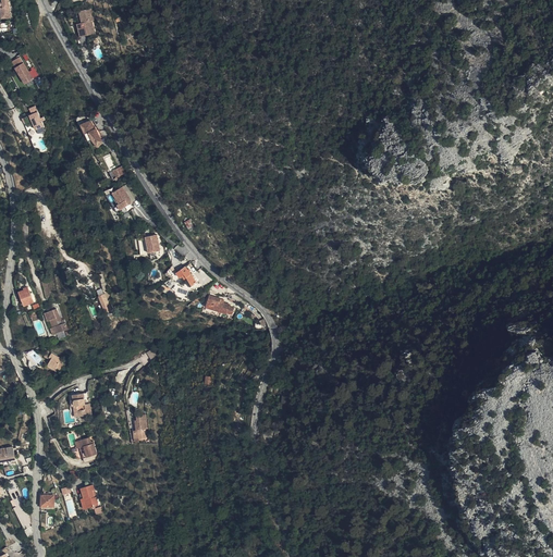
[(1,0),(2,1),(0,2),(0,5),(1,4),(2,7),(0,8),(1,14),(10,13),(9,3),(8,0),(1,0)]
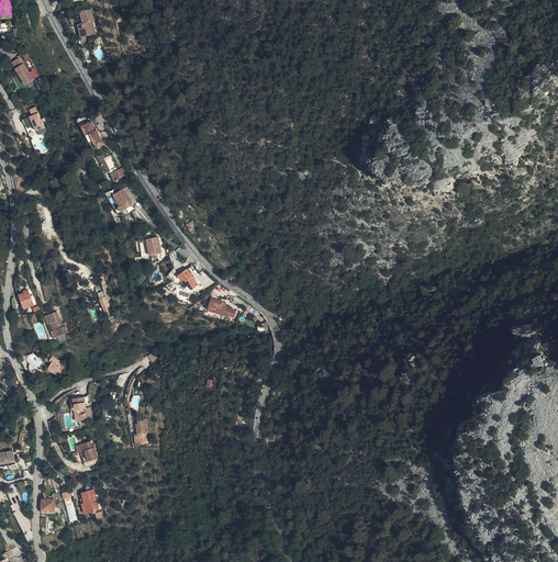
[(81,34),(93,32),(92,23),(93,22),(91,9),(79,12),(82,24),(79,24),(81,34)]
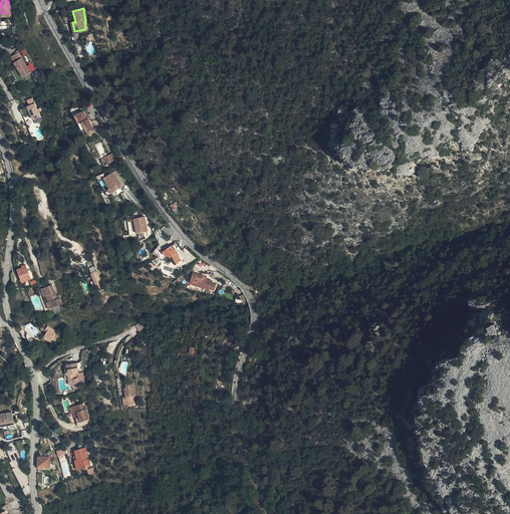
[(31,72),(19,52),(11,56),(15,62),(14,62),(24,77),(31,72)]
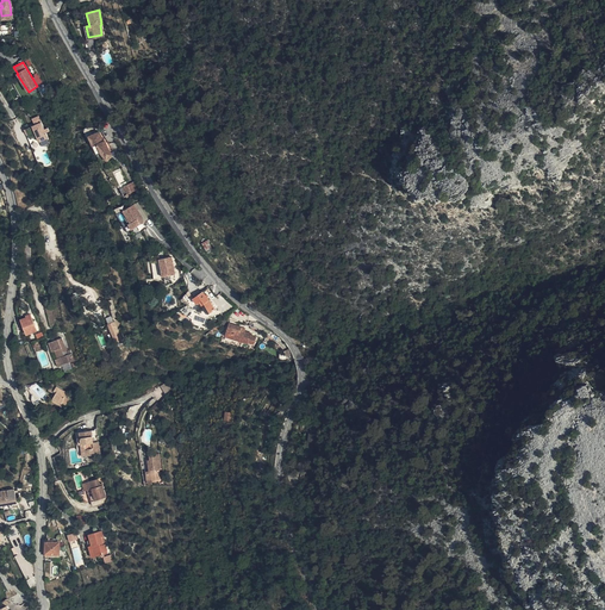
[(38,117),(32,119),(35,125),(24,130),(32,150),(41,147),(39,143),(48,139),(45,134),(49,132),(47,129),(44,130),(38,117)]
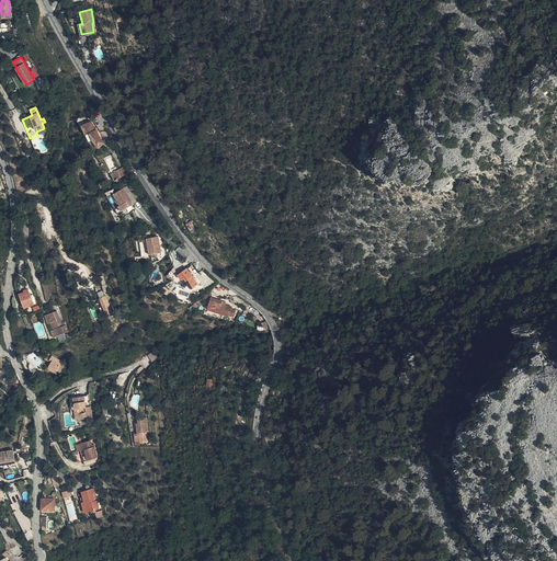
[(90,123),(82,126),(87,135),(89,135),(92,141),(98,149),(102,145),(98,139),(99,138),(95,130),(94,132),(90,123)]
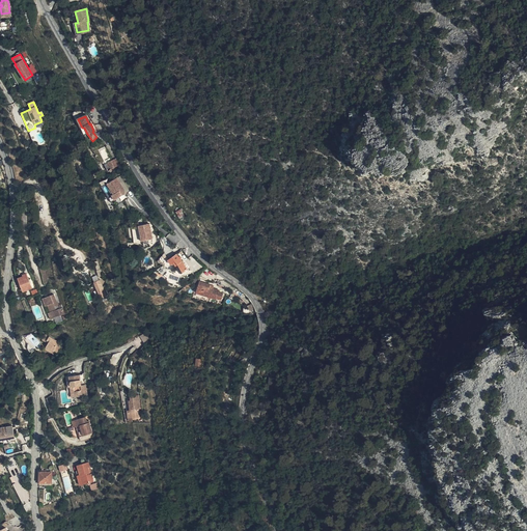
[(116,159),(110,162),(114,168),(119,165),(116,159)]
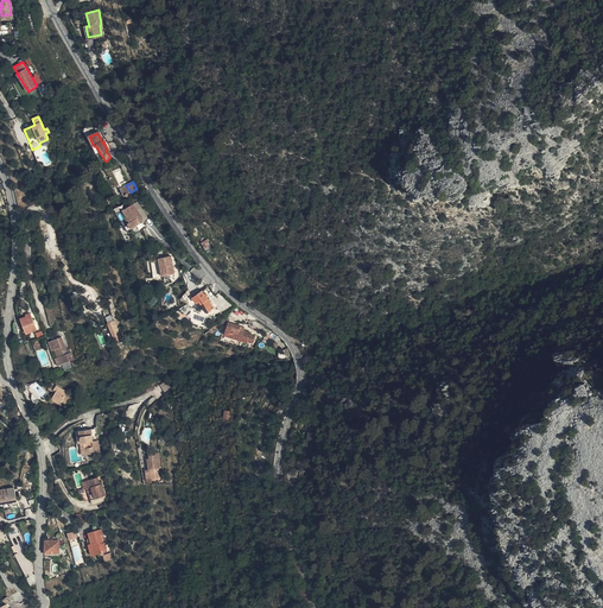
[(133,206),(122,211),(128,222),(129,221),(134,228),(143,223),(133,206)]
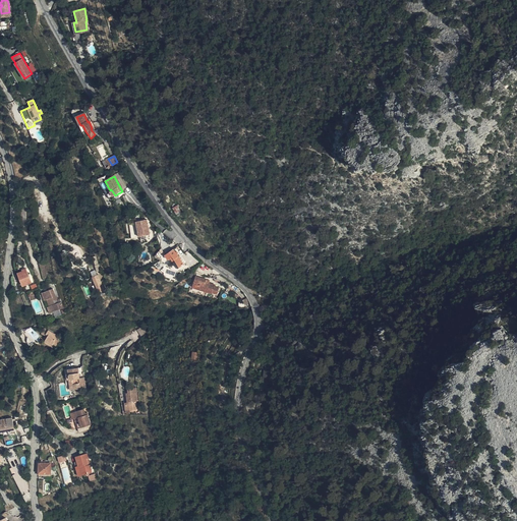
[(110,190),(105,181),(103,182),(112,197),(115,195),(111,189),(110,190)]
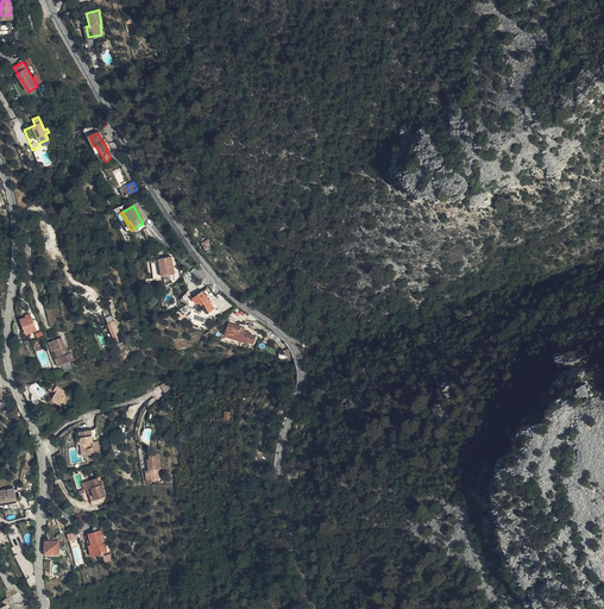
[(161,278),(172,276),(170,259),(157,261),(161,278)]
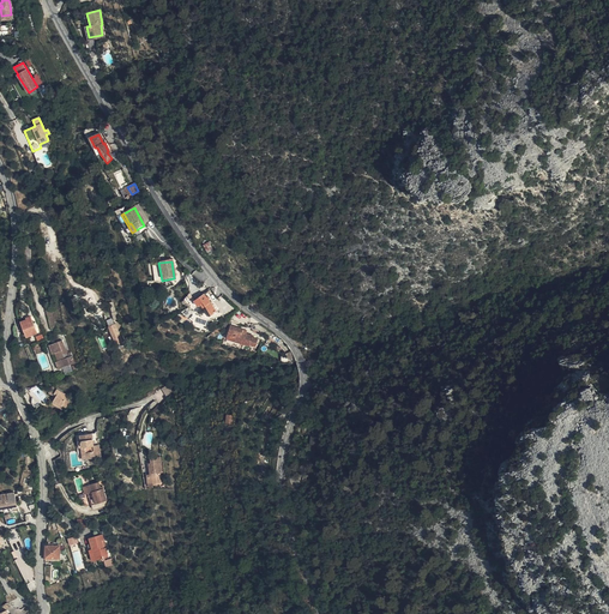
[(96,305),(90,293),(85,295),(90,307),(96,305)]
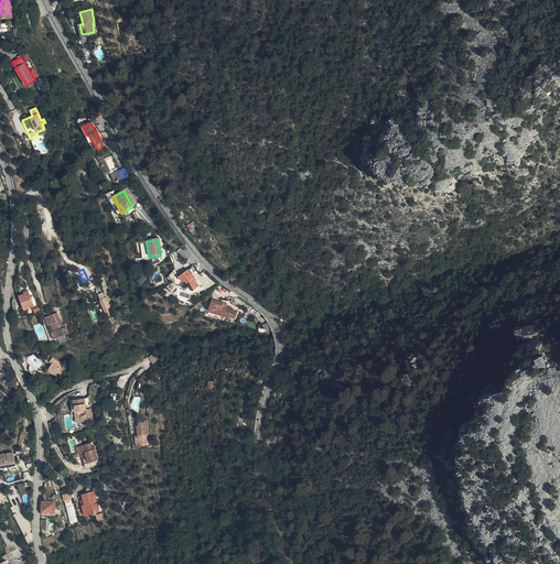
[(190,275),(186,270),(180,274),(184,280),(186,282),(192,278),(190,275)]
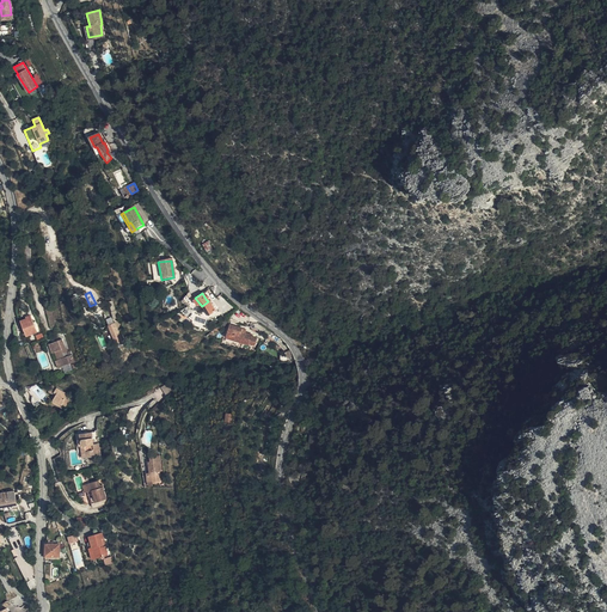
[(54,325),(49,311),(44,312),(48,326),(54,325)]
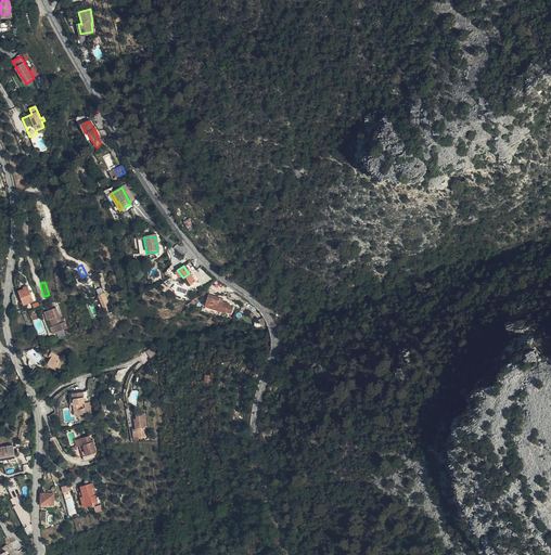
[(30,301),(24,285),(21,286),(22,288),(17,291),(23,305),(30,301)]
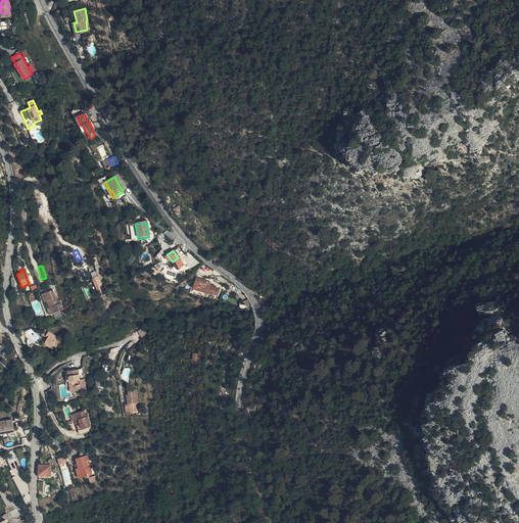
[(95,275),(88,278),(94,295),(101,292),(95,275)]
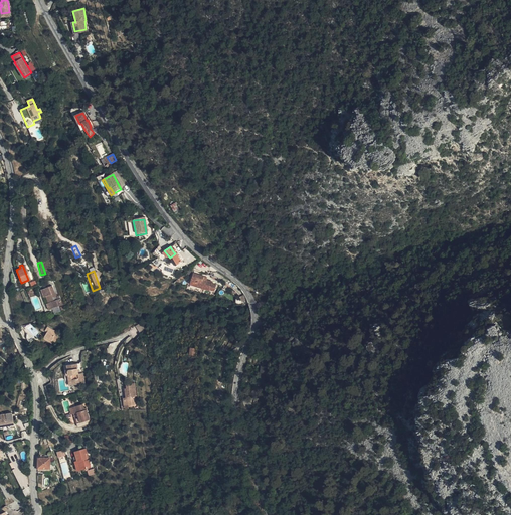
[(200,282),(191,280),(188,288),(207,295),(208,294),(211,295),(213,290),(210,289),(210,286),(205,284),(201,283),(200,282)]
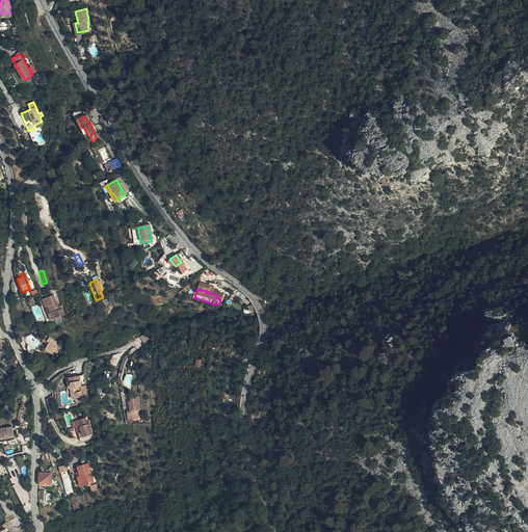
[(51,311),(53,317),(64,313),(60,303),(55,304),(51,294),(41,297),(44,304),(46,304),(48,312),(51,311)]
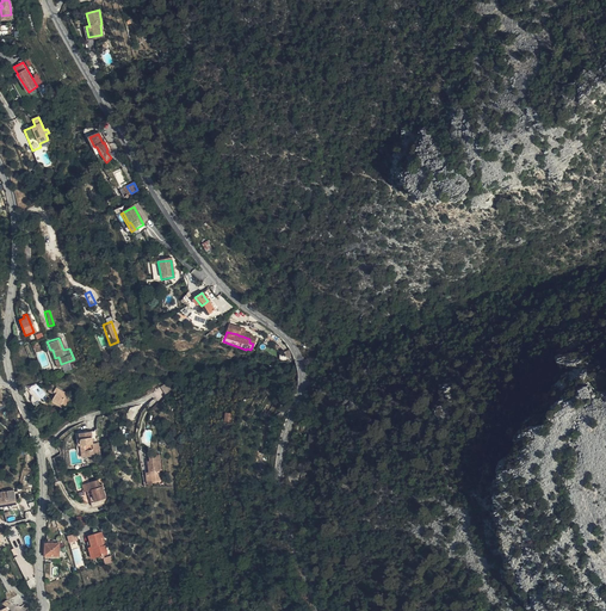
[(56,365),(61,364),(59,357),(55,358),(53,350),(50,350),(56,365)]
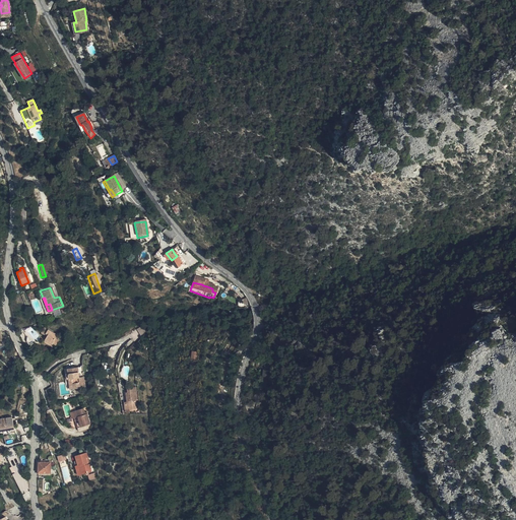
[(138,324),(133,327),(138,335),(142,330),(138,324)]
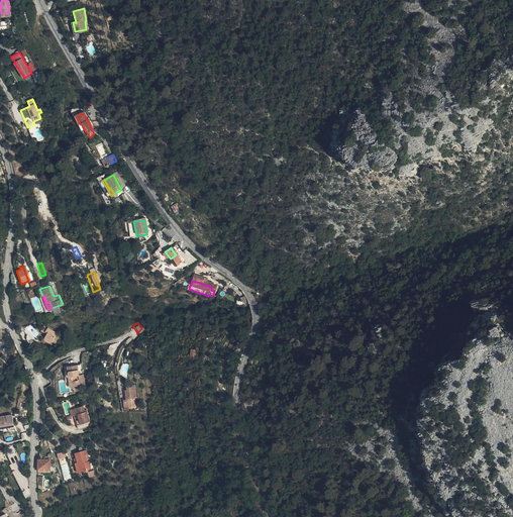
[(42,336),(53,342),(59,333),(42,324),(39,329),(44,333),(42,336)]
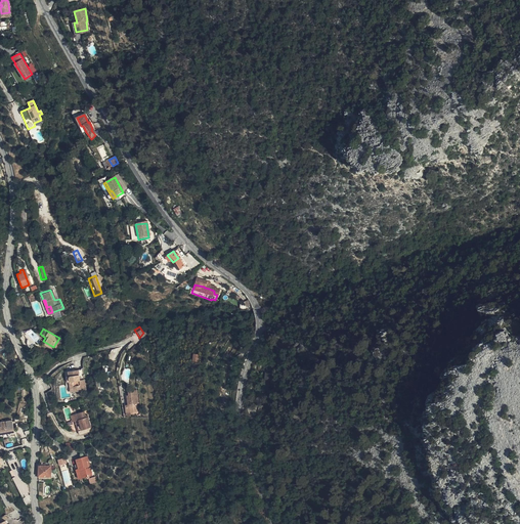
[(69,380),(71,380),(74,379),(75,389),(87,387),(86,377),(81,377),(80,366),(68,368),(69,380)]
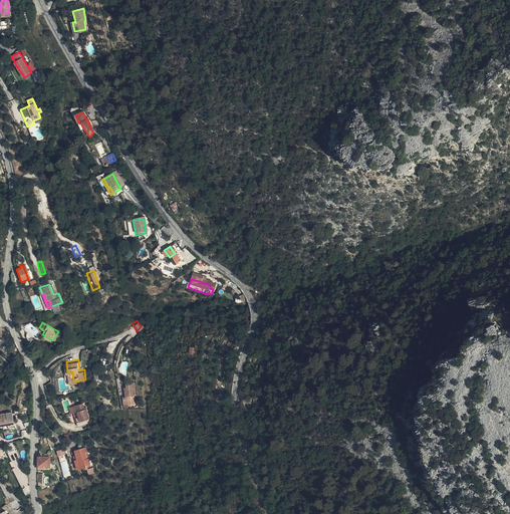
[(265,377),(260,375),(256,382),(262,384),(265,377)]
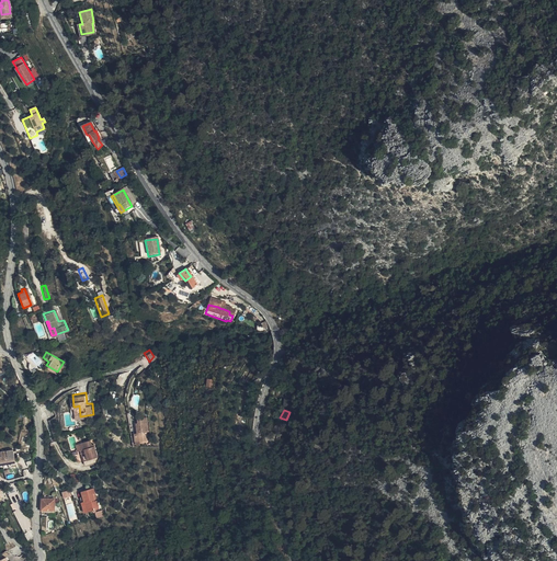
[(134,418),(134,421),(136,438),(145,437),(144,428),(145,428),(144,415),(134,418)]
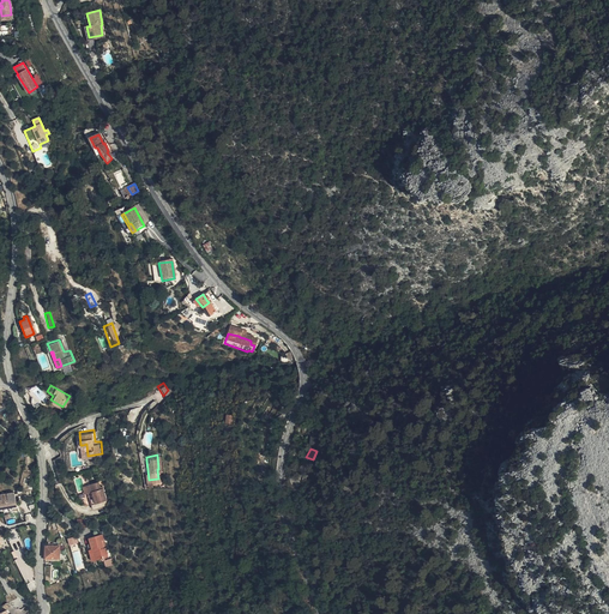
[(100,501),(107,500),(103,489),(100,491),(98,486),(86,491),(89,498),(92,495),(95,501),(91,503),(100,501)]
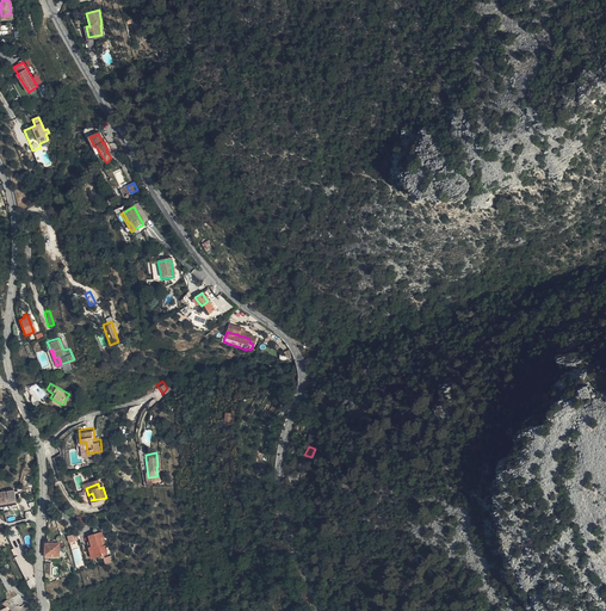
[(0,503),(4,503),(5,507),(13,505),(11,493),(0,494),(0,503)]
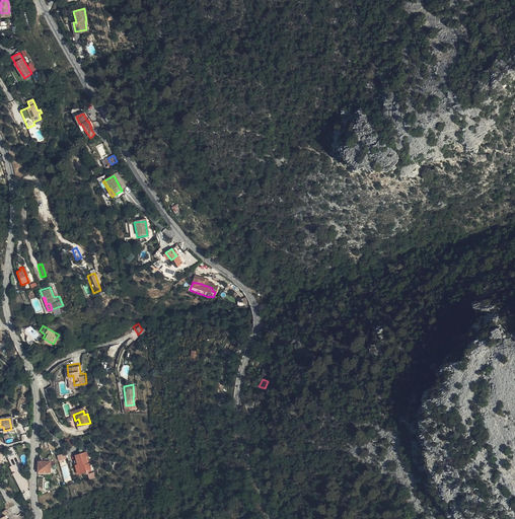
[(78,456),(79,461),(83,476),(90,474),(89,472),(94,471),(92,465),(91,466),(89,459),(90,459),(89,454),(78,456)]
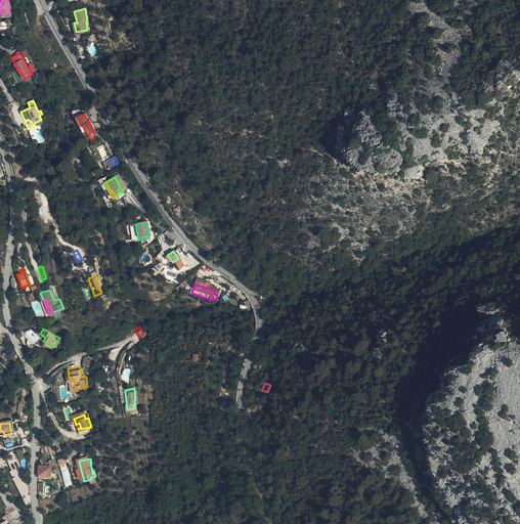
[(41,478),(51,478),(51,469),(41,468),(41,478)]
